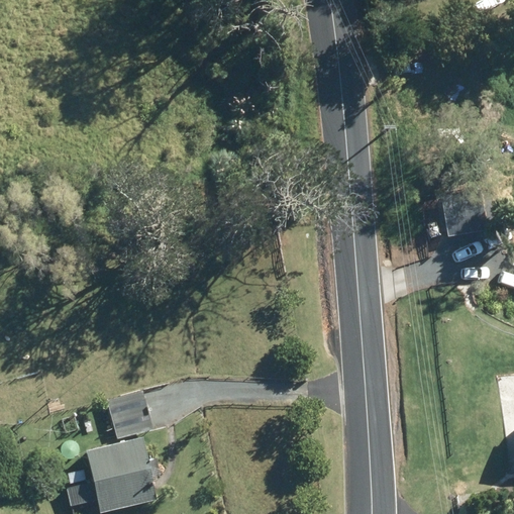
[(142,387),(105,397),(116,435),(152,426),(142,387)]
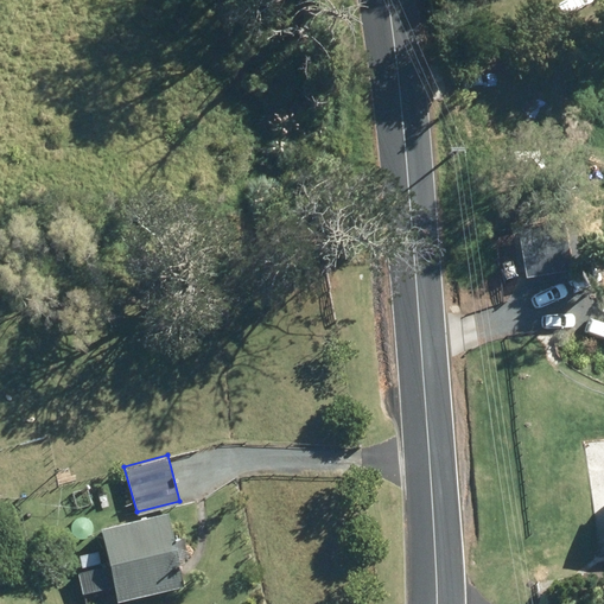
[(603,551),(603,493),(602,497),(602,501),(592,503),(601,552),(603,551)]
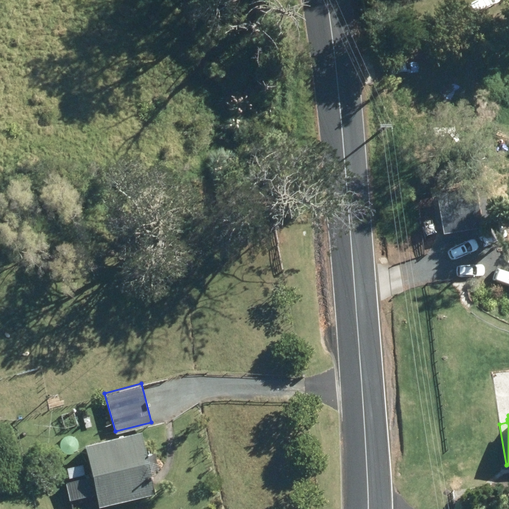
[(155,496),(143,436),(88,446),(94,477),(65,483),(69,501),(97,495),(99,506),(155,496)]
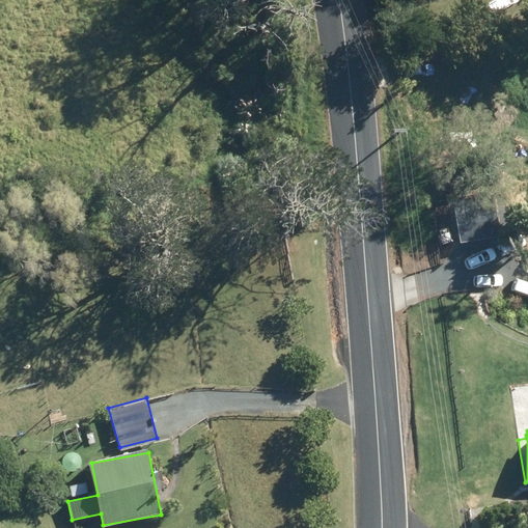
[(87,492),(85,482),(68,485),(71,496),(87,492)]
